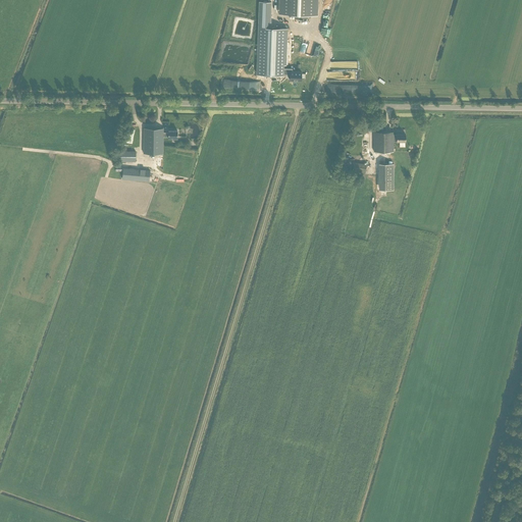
[(318,0),(278,0),(278,14),(294,14),(294,19),(308,19),(308,15),(318,15),(318,0)]
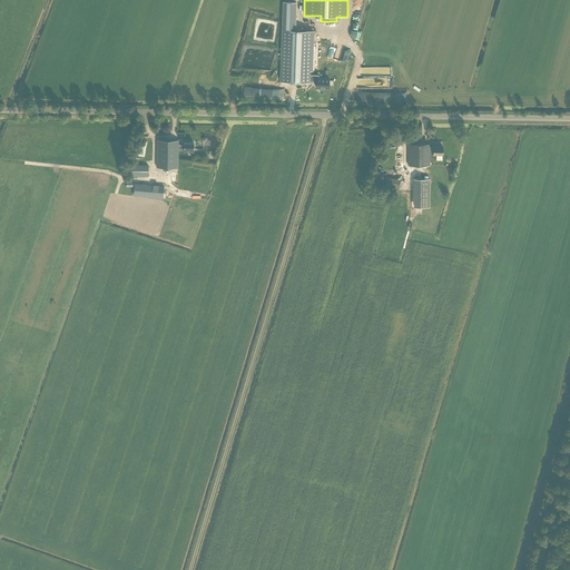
[(312,38),(283,37),(282,81),(307,82),(307,81),(311,81),(311,82),(313,85),(316,86),(316,88),(328,88),(328,87),(333,87),(333,79),(328,79),(328,78),(318,78),(318,75),(310,74),(312,38)]
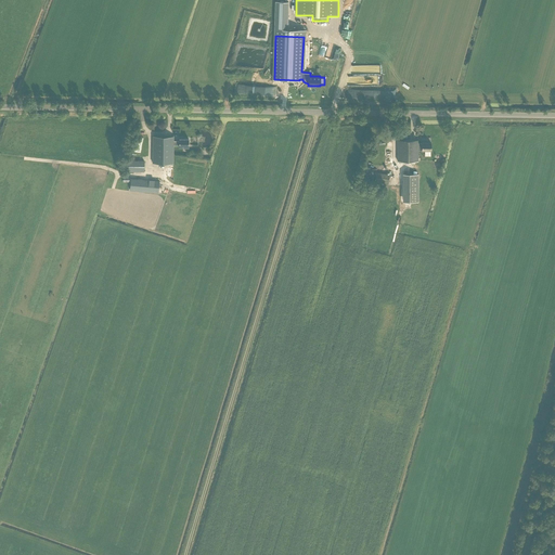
[(173,137),(153,137),(153,163),(173,163),(173,145),(179,145),(179,147),(189,147),(189,139),(179,139),(179,141),(173,141),(173,137)]
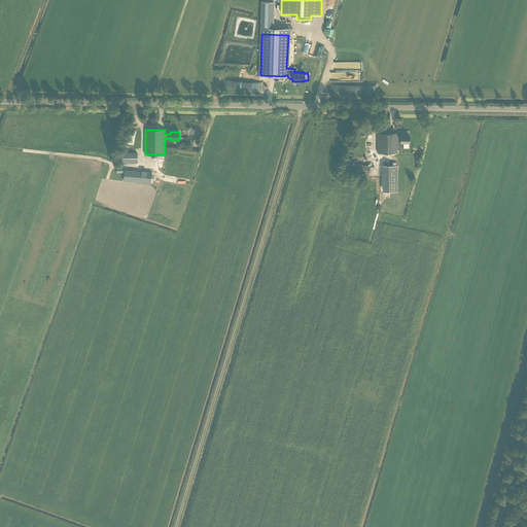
[(397,134),(378,134),(378,153),(397,153),(397,141),(400,141),(400,143),(410,143),(410,136),(400,136),(397,136),(397,134)]
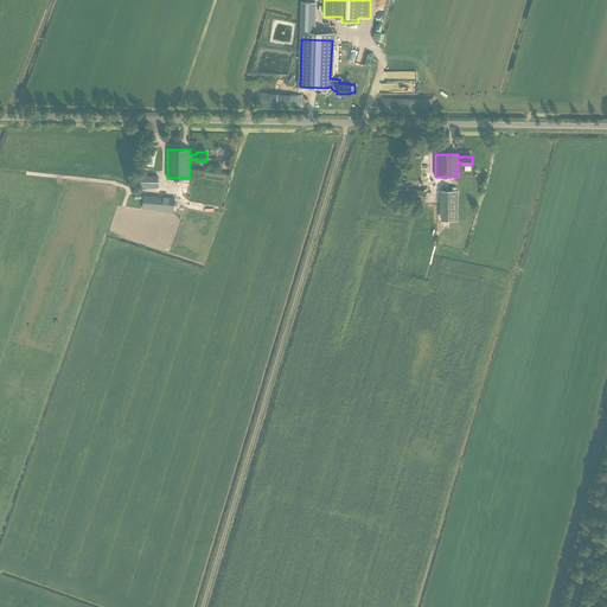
[(158,189),(158,176),(138,176),(138,189),(158,189)]
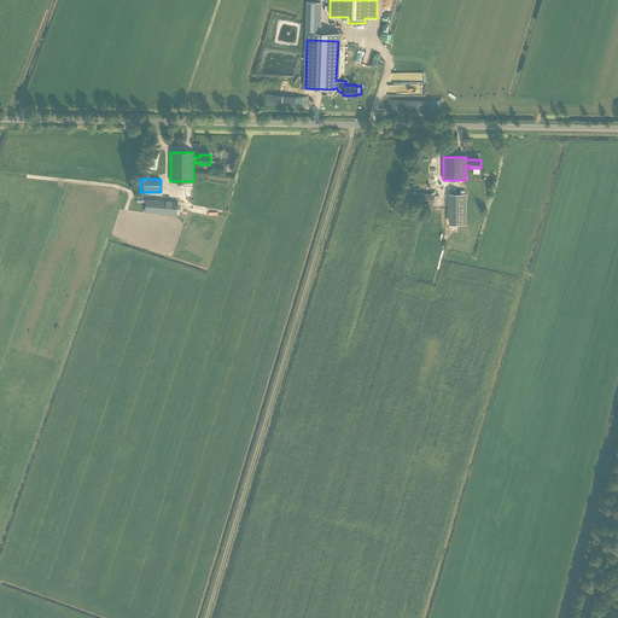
[(433,194),(419,192),(418,202),(432,204),(433,194)]
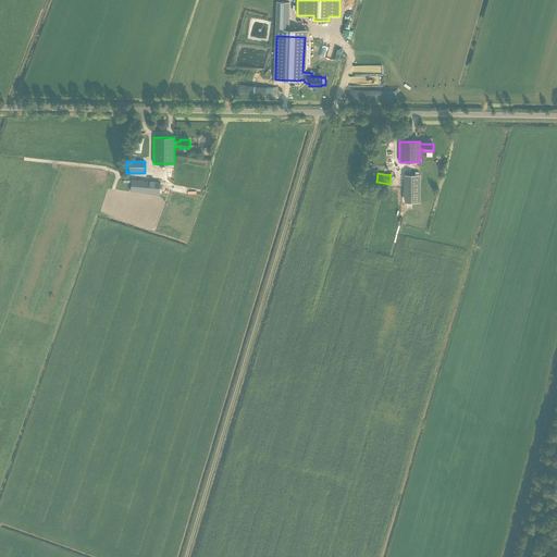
[(420,202),(420,175),(404,175),(404,202),(420,202)]
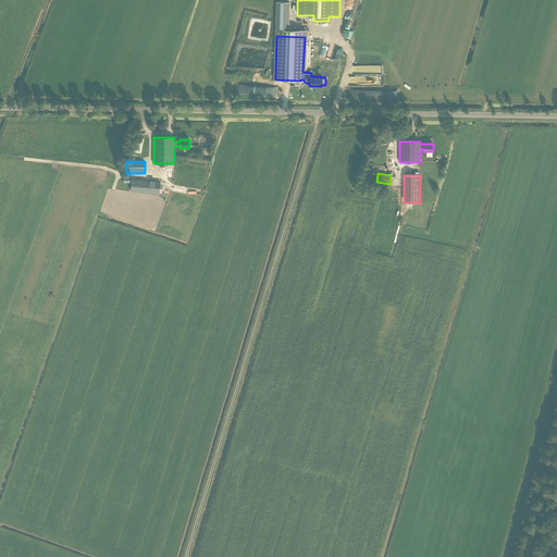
[(159,194),(160,185),(160,182),(132,180),(131,192),(159,194)]
